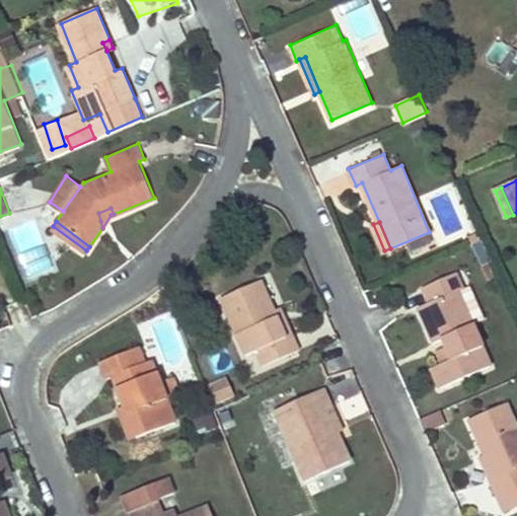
[(466,326),(451,292),(458,289),(463,287),(456,272),(423,285),(430,301),(419,305),(434,341),(443,337),(448,335),(452,344),(447,346),(439,349),(444,362),(433,367),(440,386),(491,365),(473,323),(466,326)]
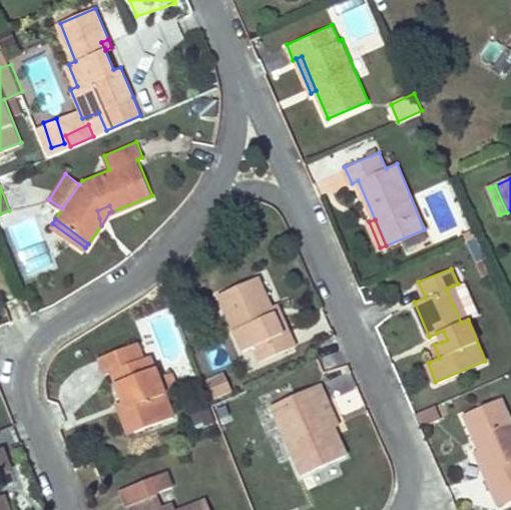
[(283,332),(272,305),(259,276),(219,292),(243,349),(253,346),(260,360),(297,345),(290,329),(283,332)]
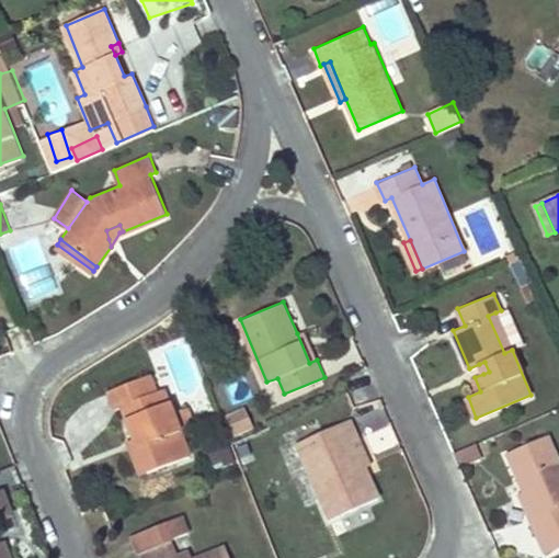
[(512,350),(495,312),(488,316),(504,353),(512,350)]
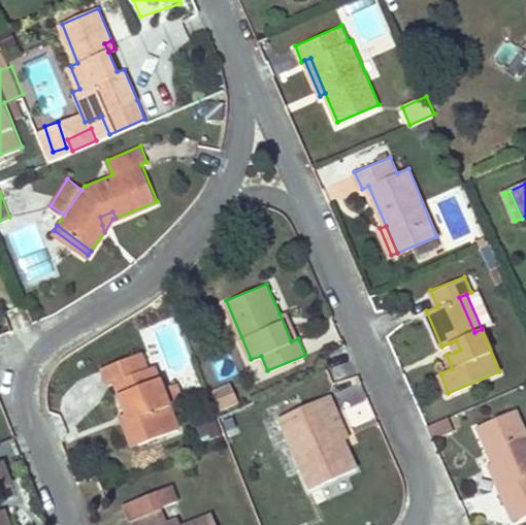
[(287,310),(280,314),(291,341),(298,338),(287,310)]
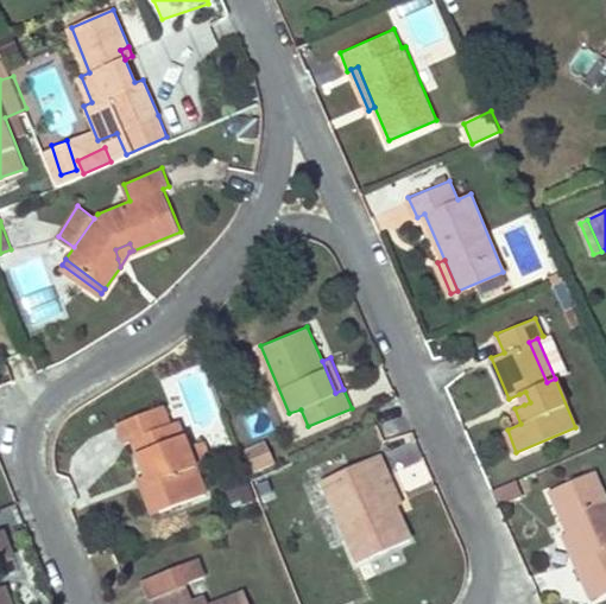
[(530,402),(525,392),(519,394),(524,405),(530,402)]
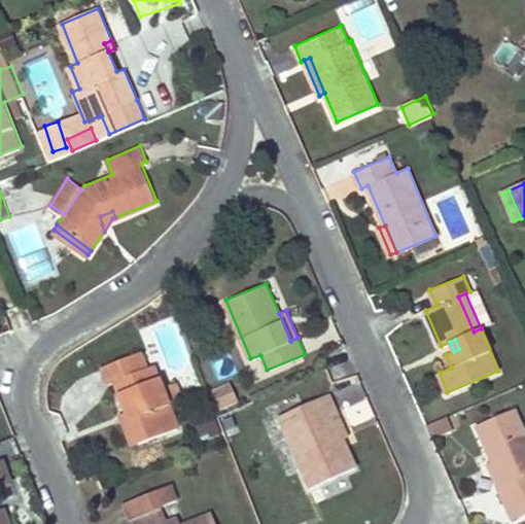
[(144,349),(139,351),(146,368),(150,365),(144,349)]
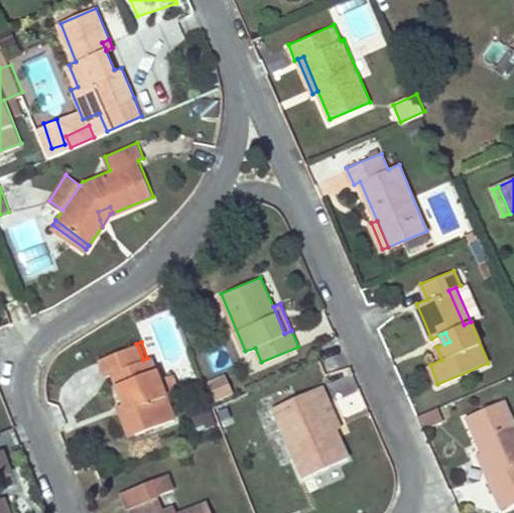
[(113,372),(124,401),(137,433),(176,418),(168,397),(161,380),(152,356),(147,358),(143,360),(136,344),(102,358),(108,374),(113,372)]
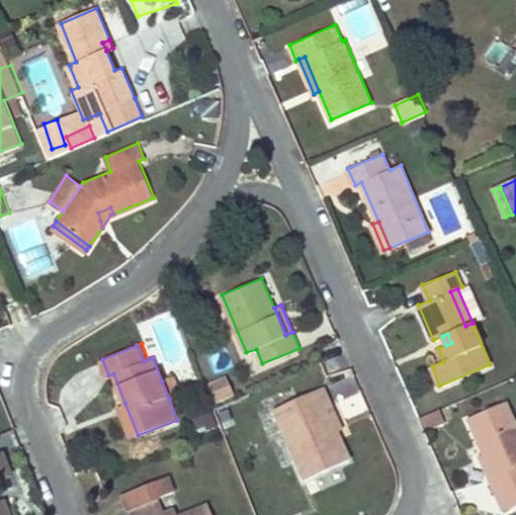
[(228,374),(208,381),(217,402),(235,395),(228,374)]
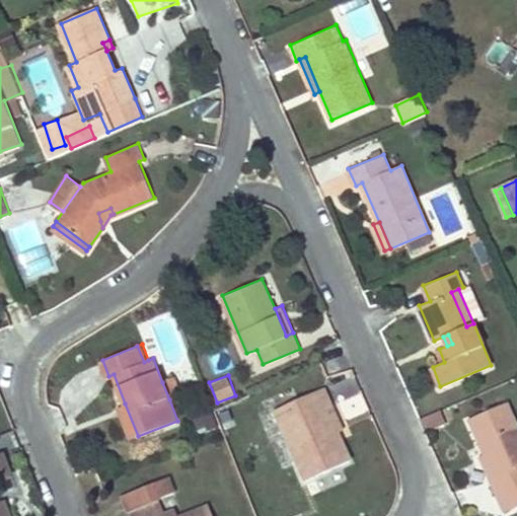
[(175,378),(162,382),(169,399),(181,394),(175,378)]
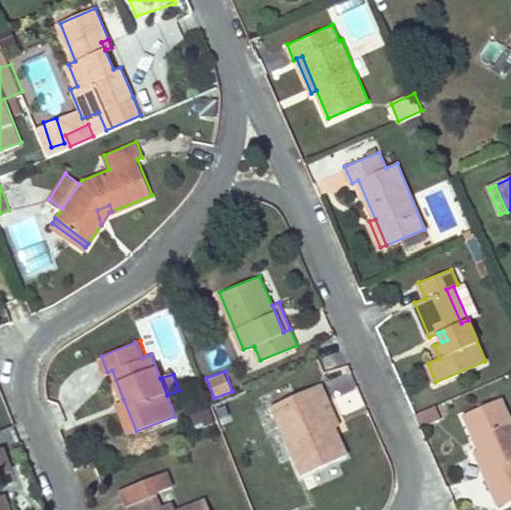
[(334,425),(323,401),(327,399),(320,383),(272,404),(302,473),(346,453),(334,425)]
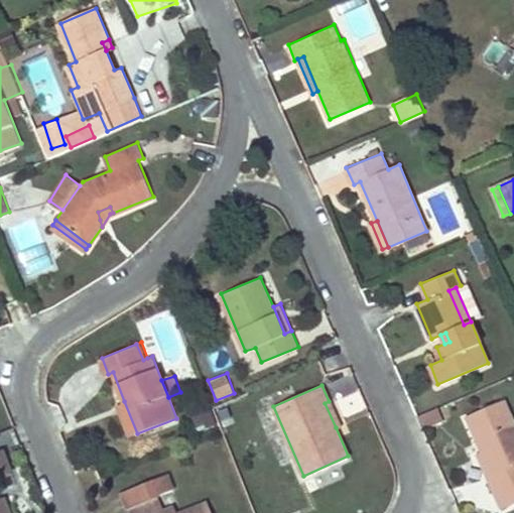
[(466,414),(481,449),(492,474),(511,467),(513,472),(513,421),(504,398),(466,414)]
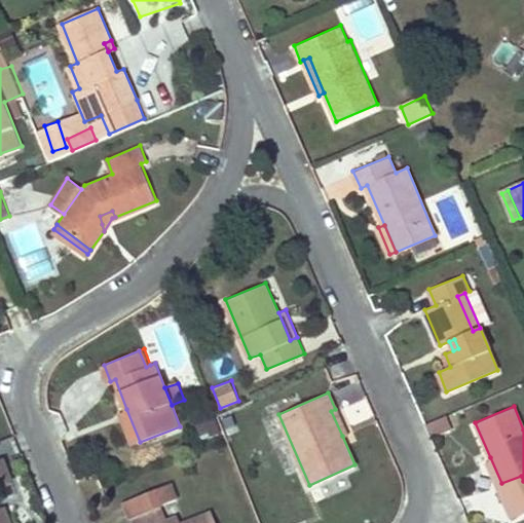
[(140,442),(126,409),(121,411),(134,443),(140,442)]
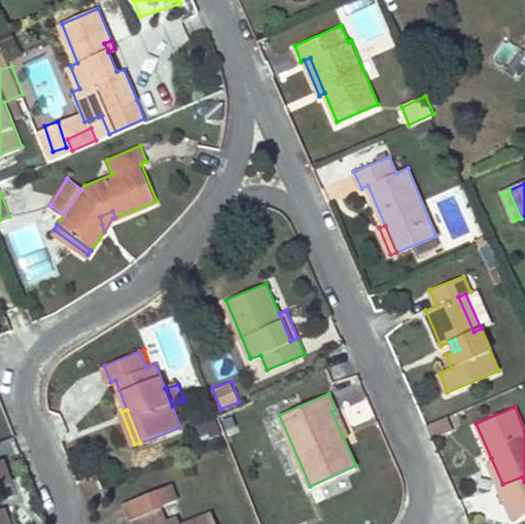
[(336,410),(331,412),(343,437),(348,433),(336,410)]
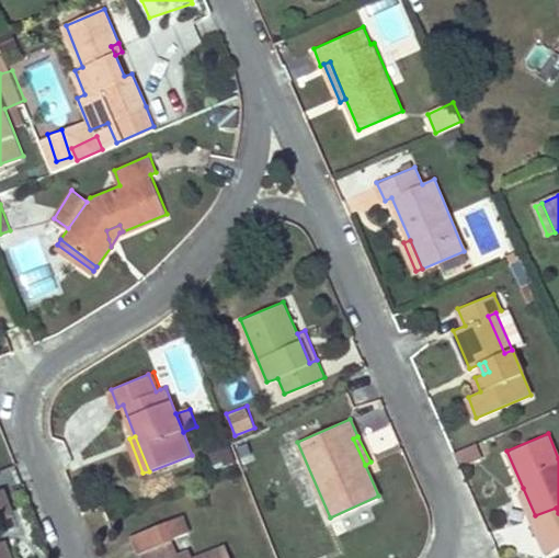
[(217,467),(236,456),(227,442),(208,453),(217,467)]
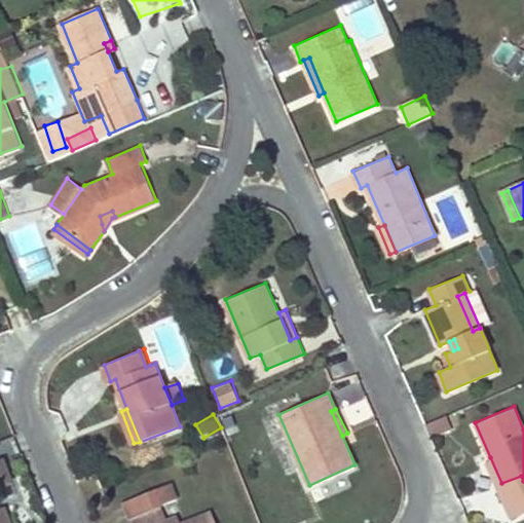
[(501,483),(490,457),(486,459),(511,516),(523,511),(523,481),(521,476),(501,483)]
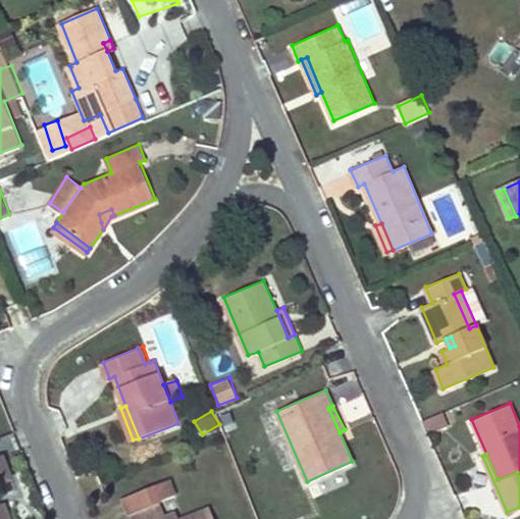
[(0,479),(12,476),(4,455),(0,456),(0,518),(10,518),(5,504),(0,506),(0,479)]
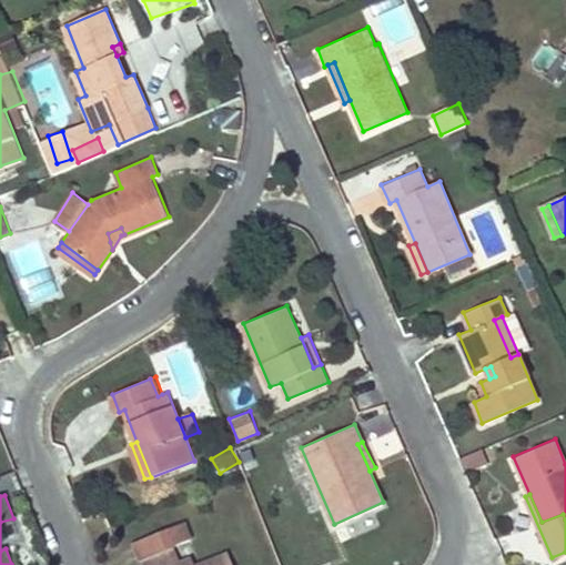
[(234,564),(230,552),(196,564),(193,557),(182,562),(175,545),(193,537),(185,520),(134,540),(144,564),(234,564)]
